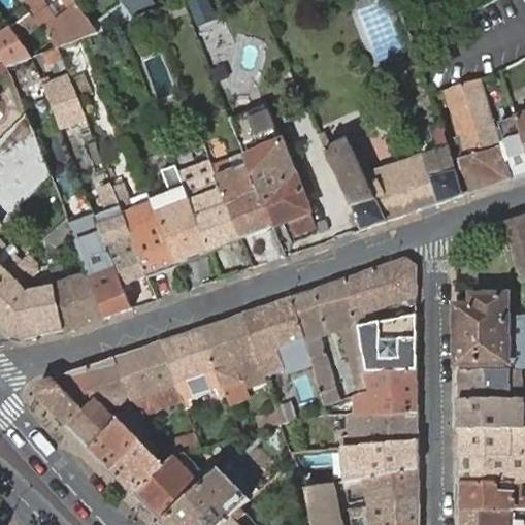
[(62,0),(68,7),(55,17),(44,2),(40,5),(36,0),(21,0),(29,11),(38,23),(55,45),(56,45),(87,33),(95,30),(86,17),(77,5),(73,0),(62,0)]
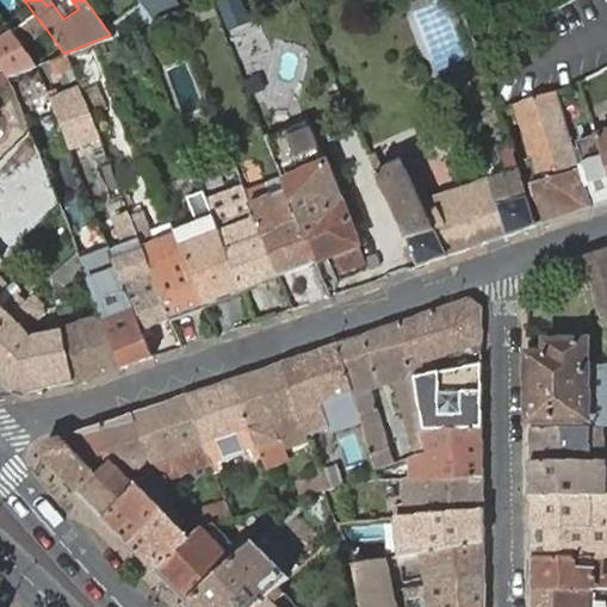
[(205,12),(200,0),(184,6),(187,19),(205,12)]
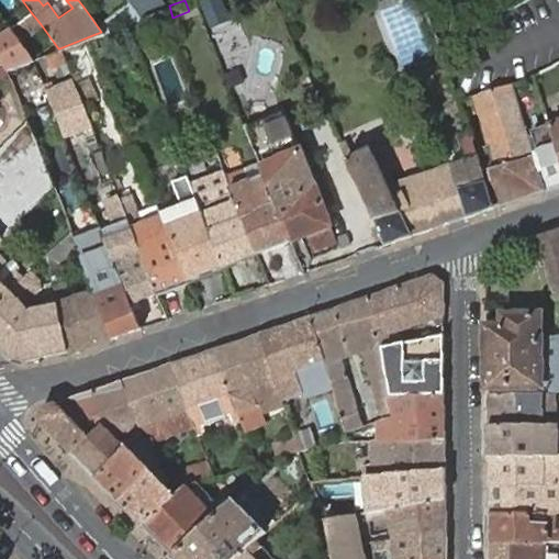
[(227,17),(220,0),(198,0),(208,25),(227,17)]
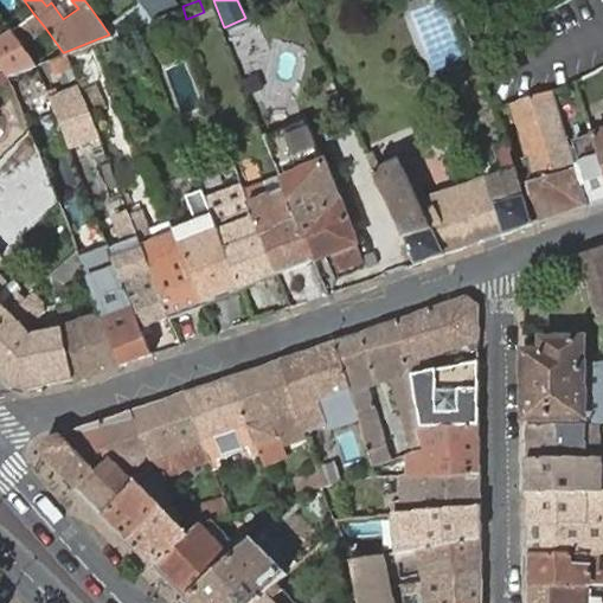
[(151,18),(143,7),(134,13),(141,23),(151,18)]
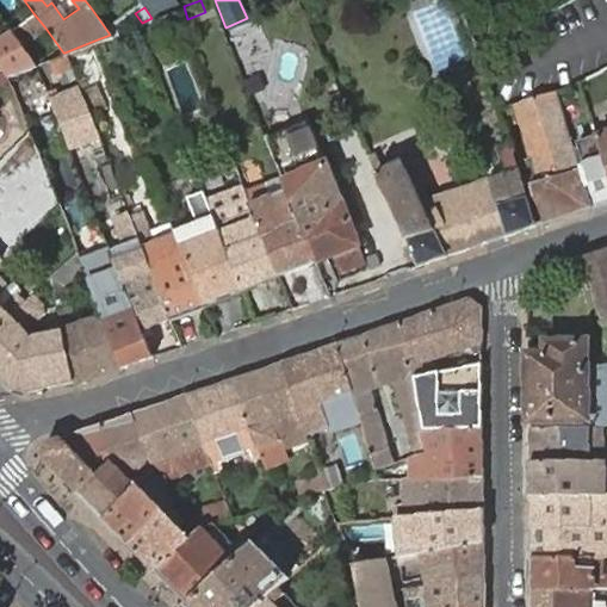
[(172,11),(156,17),(162,32),(179,25),(172,11)]
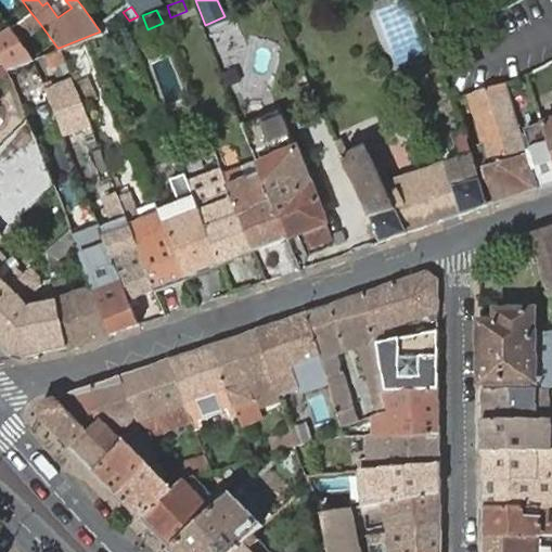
[(30,12),(9,27),(17,39),(40,24),(30,12)]
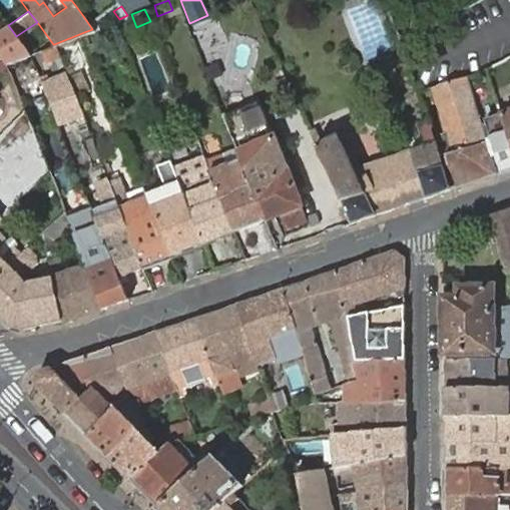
[(0,55),(5,63),(29,54),(16,36),(8,25),(0,30),(0,55)]
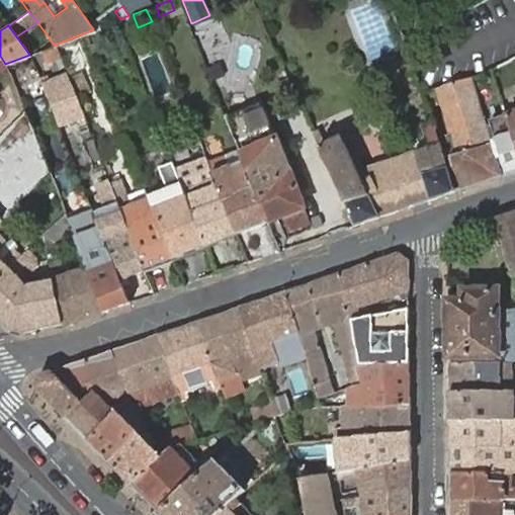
[(59,55),(55,45),(54,45),(40,50),(45,60),(59,55)]
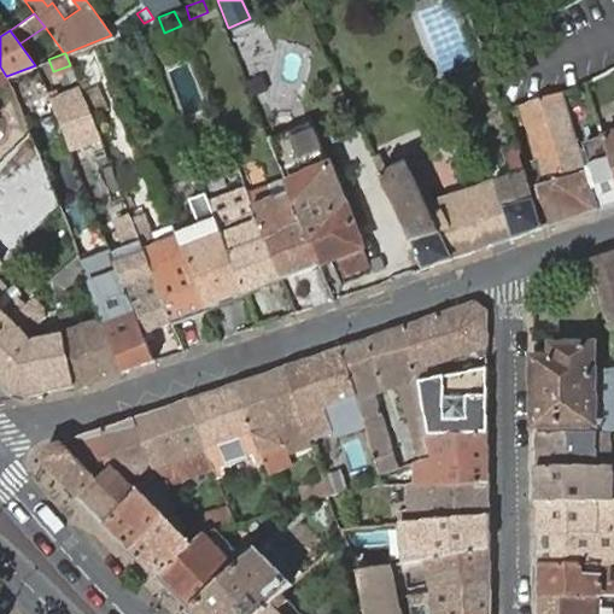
[(97,136),(98,136),(80,88),(58,97),(54,88),(46,91),(47,92),(64,136),(69,147),(91,139),(94,145),(100,142),(97,136)]
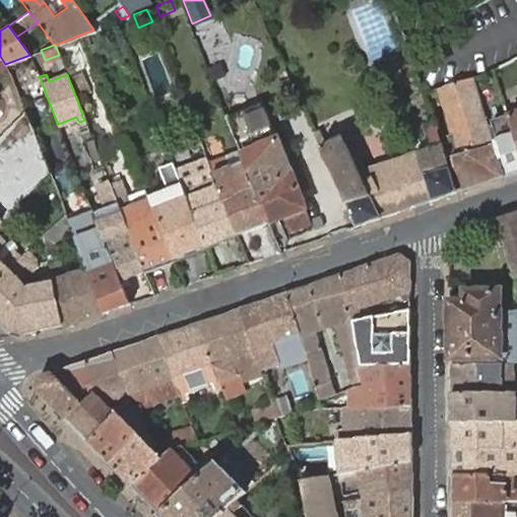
[(491,143),(470,75),(440,85),(453,131),(441,134),(448,155),(451,155),(491,143)]
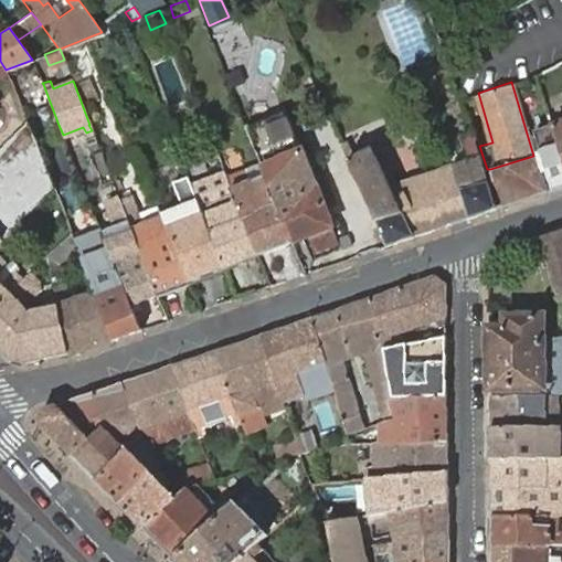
[(285,108),(245,124),(257,155),(260,162),(264,173),(290,240),(330,224),(297,139),(285,108)]
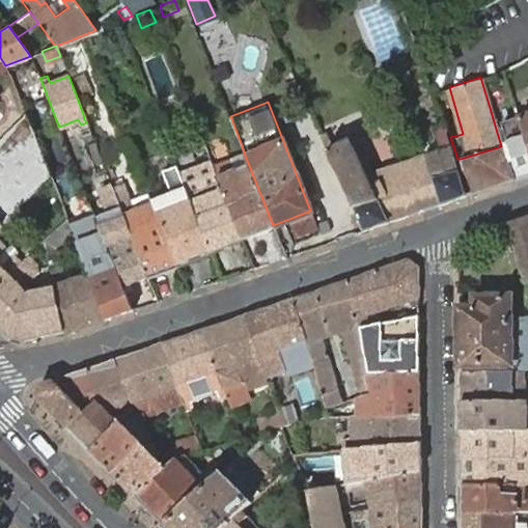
[(0,222),(49,174),(25,113),(0,137),(0,223),(0,222)]
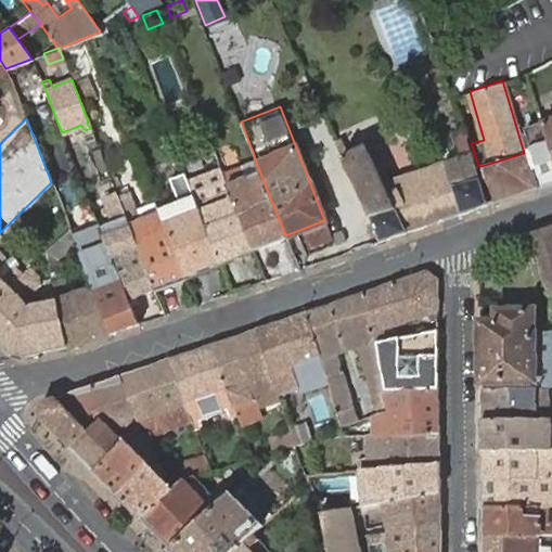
[(551,118),(540,123),(551,156),(551,118)]
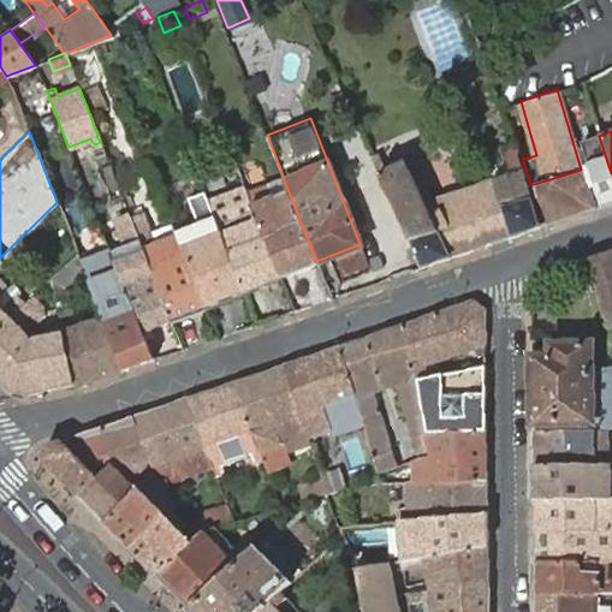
[(611,200),(611,173),(599,136),(581,142),(589,165),(586,166),(598,205),(611,200)]
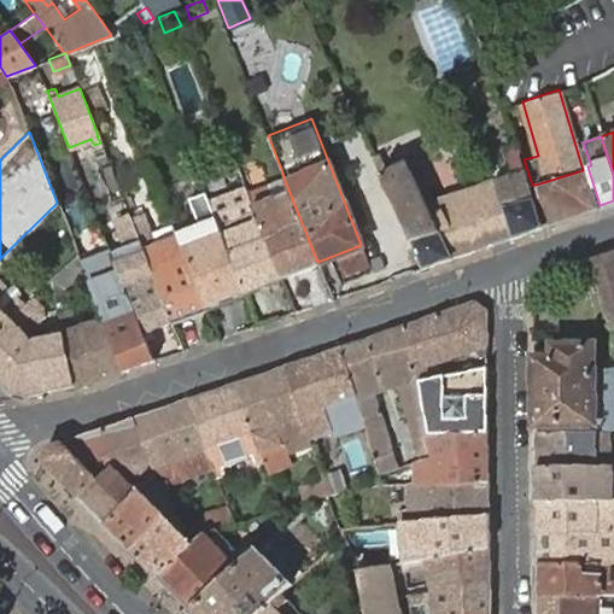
[(506,209),(513,235),(541,226),(537,215),(515,142),(506,146),(514,171),(503,176),(496,179),(503,209),(506,209)]
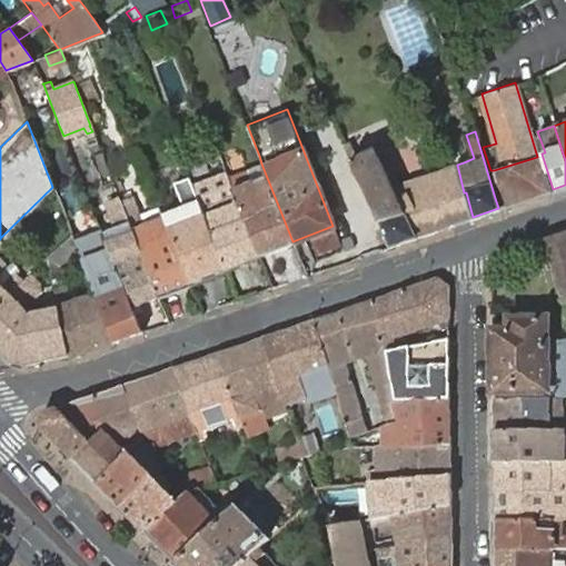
[(350,141),(343,145),(388,246),(473,217),(466,192),(464,192),(457,165),(395,187),(376,147),(357,156),(350,141)]
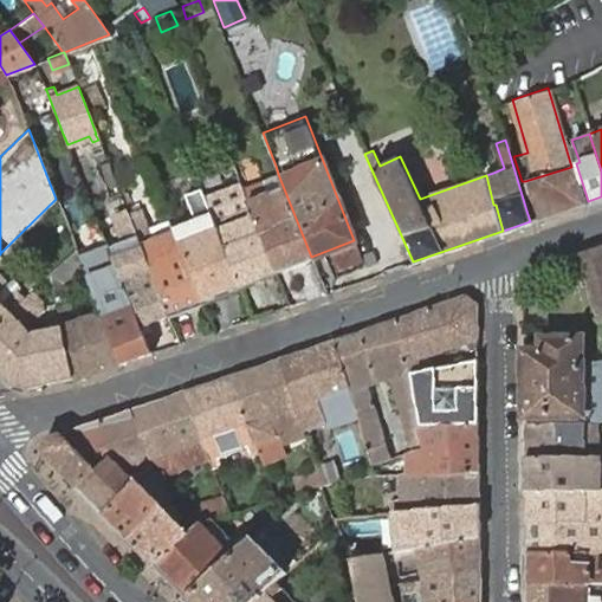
[(478,154),(486,175),(493,173),(485,151),(478,154)]
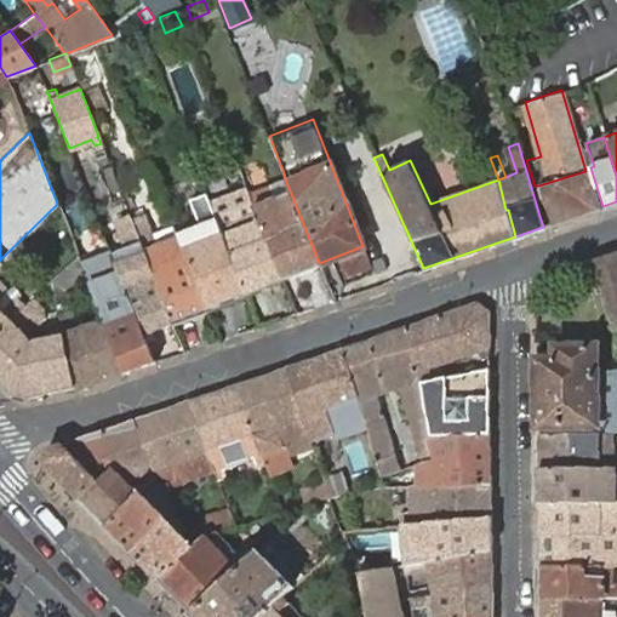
[(586,171),(538,186),(547,213),(550,224),(598,209),(586,171)]
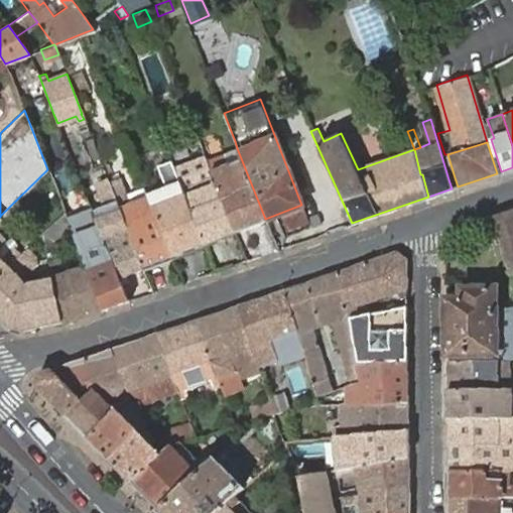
[(228,163),(241,158),(237,148),(224,153),(228,163)]
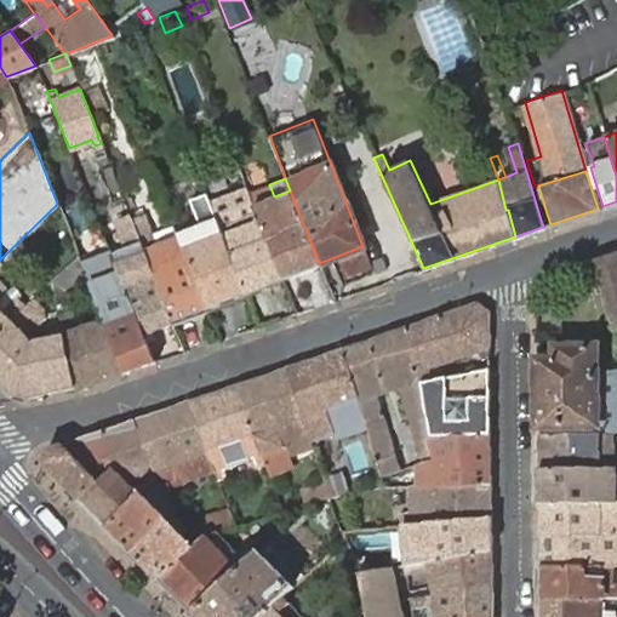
[(269,184),(247,193),(249,194),(281,278),(319,263),(290,190),(274,196),(269,184)]
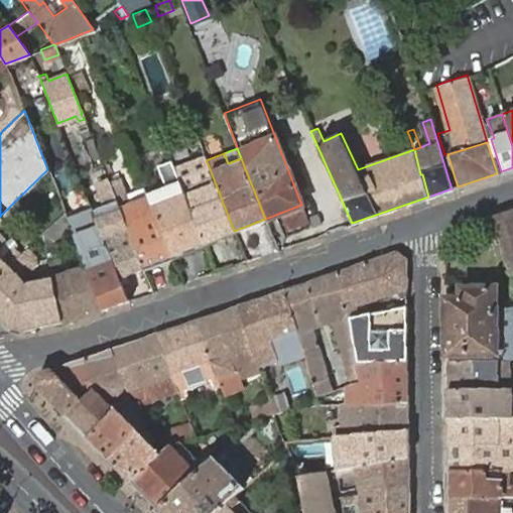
[(204,243),(234,231),(207,161),(206,160),(205,156),(173,168),(175,173),(204,243)]
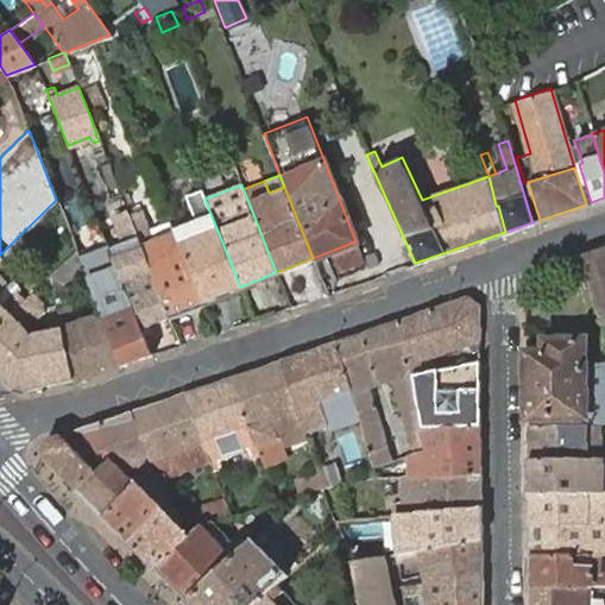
[(169,218),(202,301),(240,287),(207,205),(207,203),(169,218)]
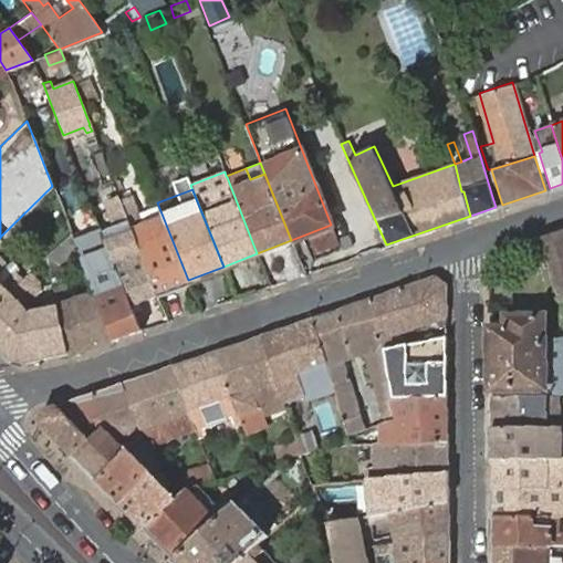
[(156,293),(188,280),(157,202),(136,211),(129,194),(118,198),(156,293)]
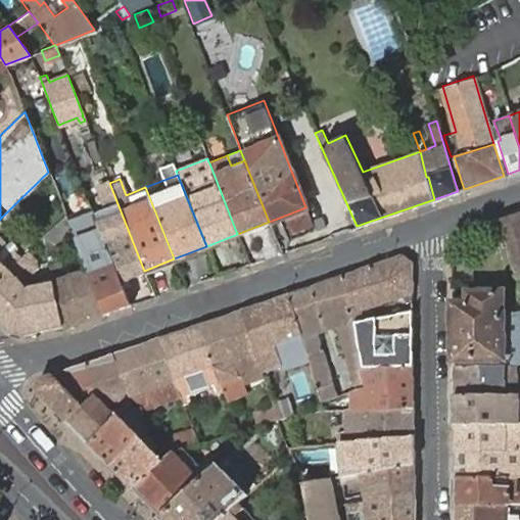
[(121,280),(144,271),(109,183),(102,186),(110,205),(113,215),(97,222),(121,280)]
